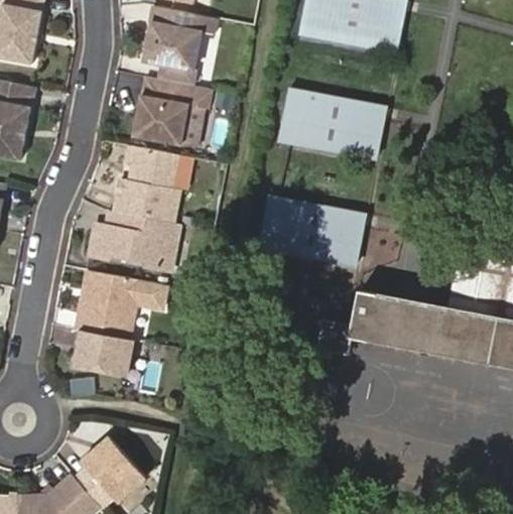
[(0,56),(27,62),(38,0),(0,0),(0,56)]
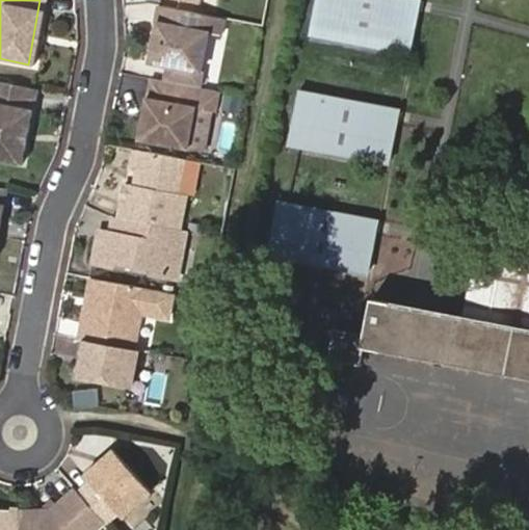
[(414,0),(316,0),(311,32),(411,51),(418,15),(420,4),(420,1),(414,0)]
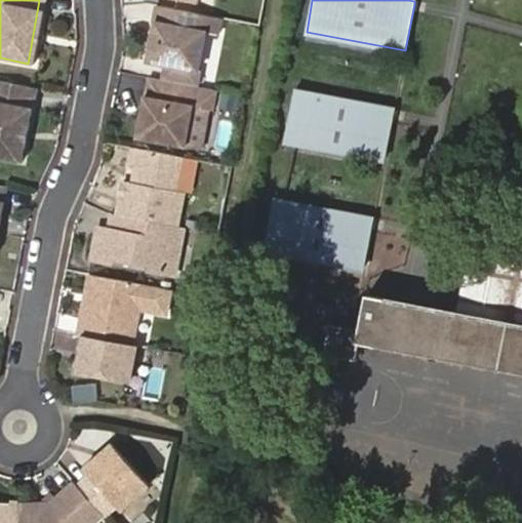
[(215,19),(151,7),(148,26),(150,26),(143,64),(160,67),(157,82),(192,88),(195,73),(193,72),(199,35),(212,38),(215,19)]
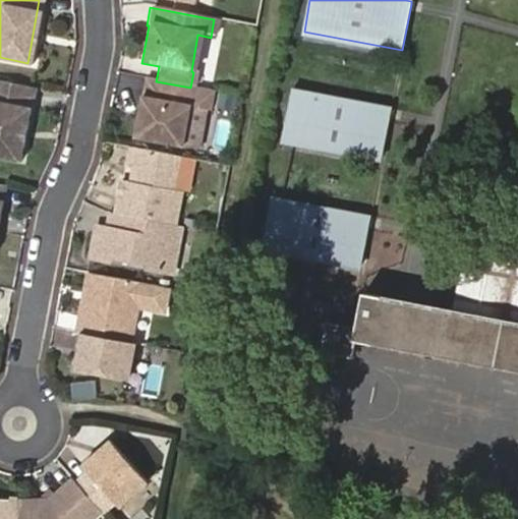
[(402,50),(304,32),(302,42),(400,59),(402,50)]
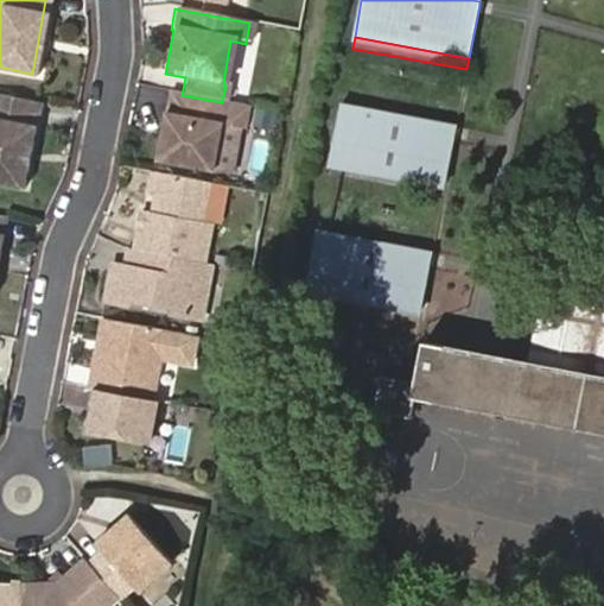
[(182,95),(166,92),(161,115),(167,117),(164,132),(158,137),(153,162),(209,172),(217,126),(241,130),(245,107),(222,102),(182,95)]
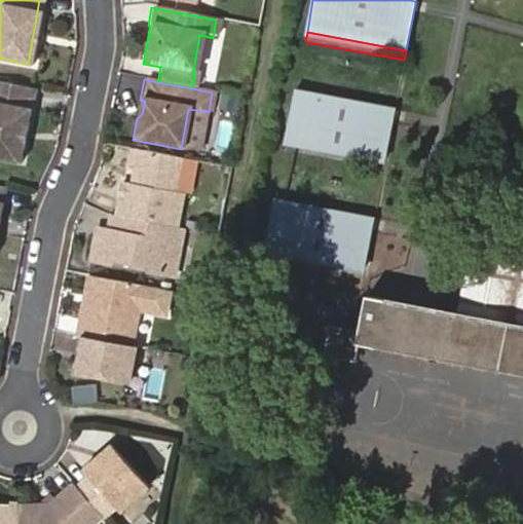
[(25,128),(31,87),(0,81),(0,156),(20,160),(24,138),(19,137),(21,127),(25,128)]
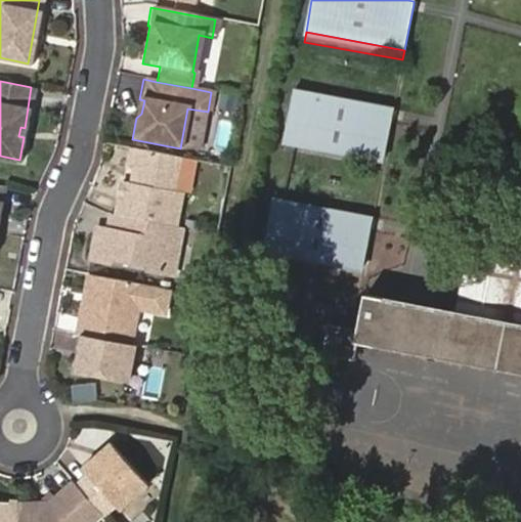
[(390,122),(392,113),(392,110),(294,91),(284,138),(384,157),(390,122)]
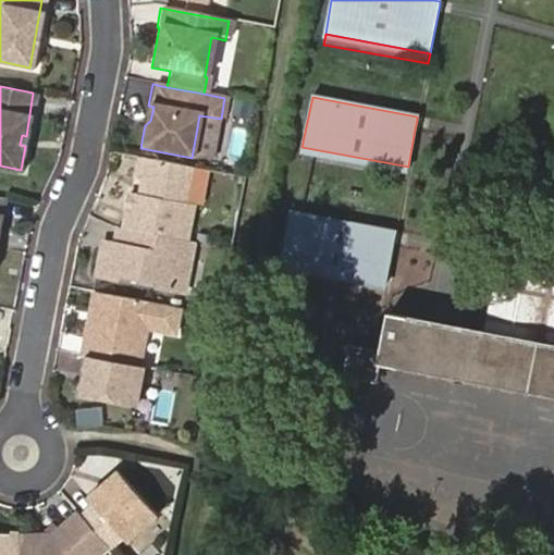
[(408,167),(302,147),(299,162),(405,181),(408,167)]
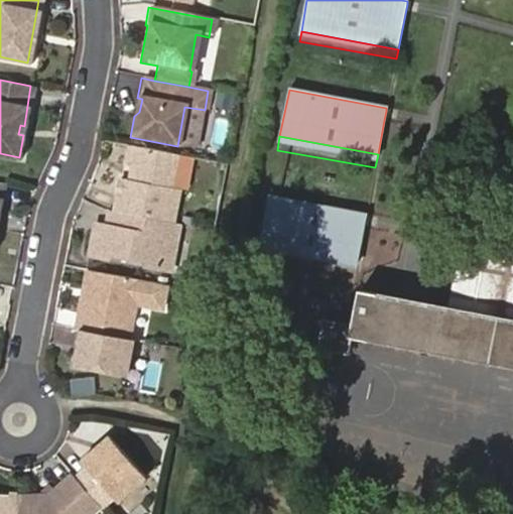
[(181,154),(133,145),(130,164),(133,168),(131,178),(116,175),(110,209),(174,222),(180,188),(175,187),(181,154)]
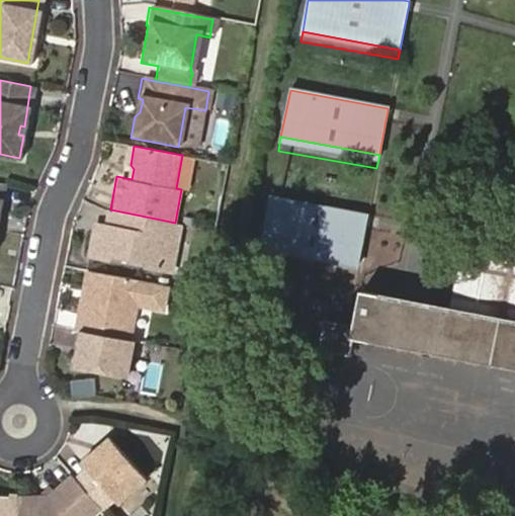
[(358,263),(365,226),(367,217),(367,212),(270,194),(260,244),(358,263)]
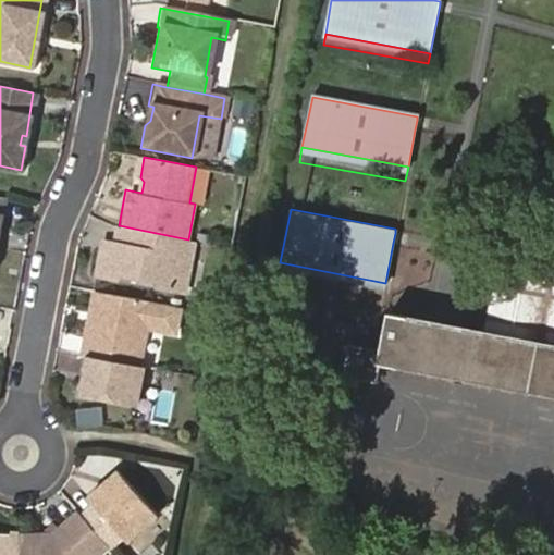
[(180,288),(189,239),(119,225),(113,224),(109,248),(97,246),(93,271),(112,275),(112,270),(154,279),(152,284),(180,288)]
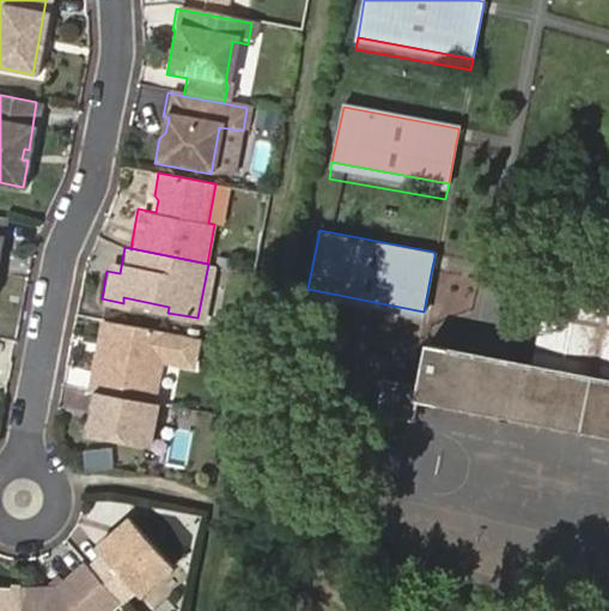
[(420,326),(424,312),(308,289),(305,303),(420,326)]
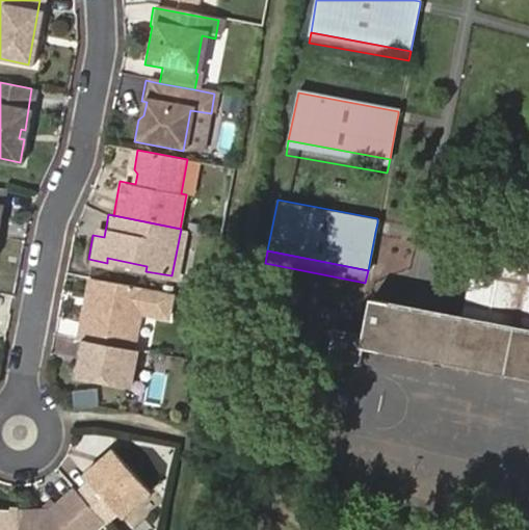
[(528,271),(476,261),(465,317),(528,329),(528,271)]
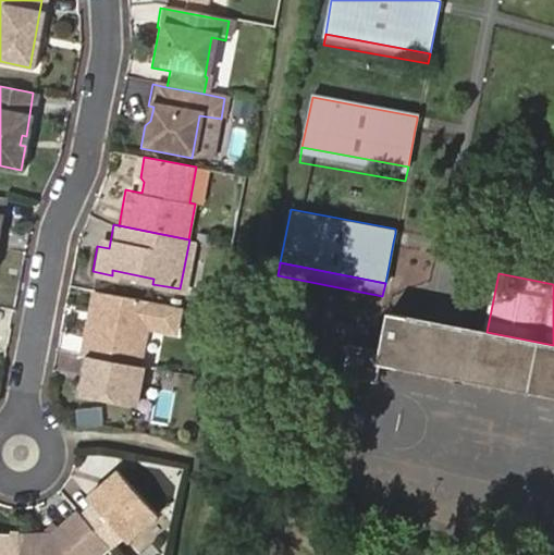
[(177,305),(93,291),(88,311),(93,312),(90,323),(86,322),(79,354),(83,354),(137,364),(146,325),(173,331),(177,305)]
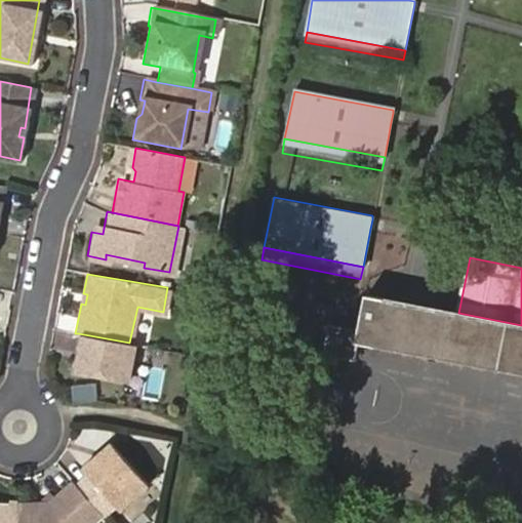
[(379,296),(366,294),(359,330),(326,324),(322,355),(354,361),(357,344),(521,375),(521,325),(458,313),(379,296)]
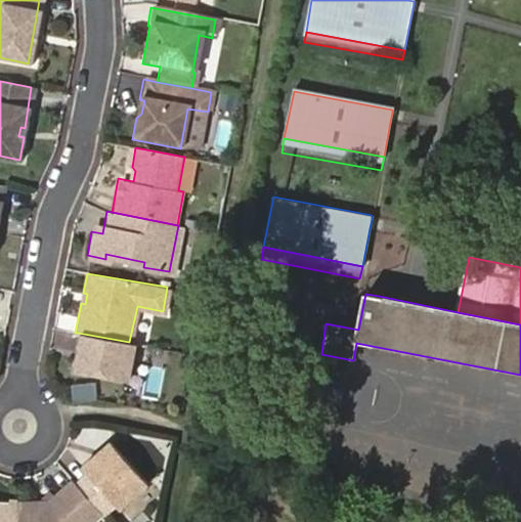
[(129,342),(78,333),(72,370),(126,380),(132,343),(129,342)]
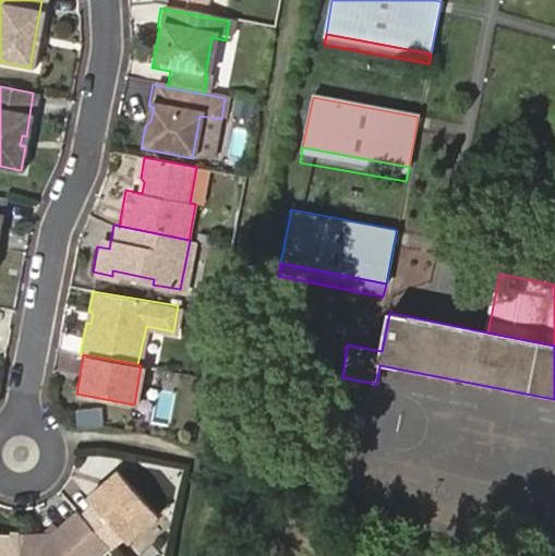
[(156,514),(117,470),(88,496),(94,503),(81,515),(108,543),(110,546),(123,534),(128,540),(156,514)]
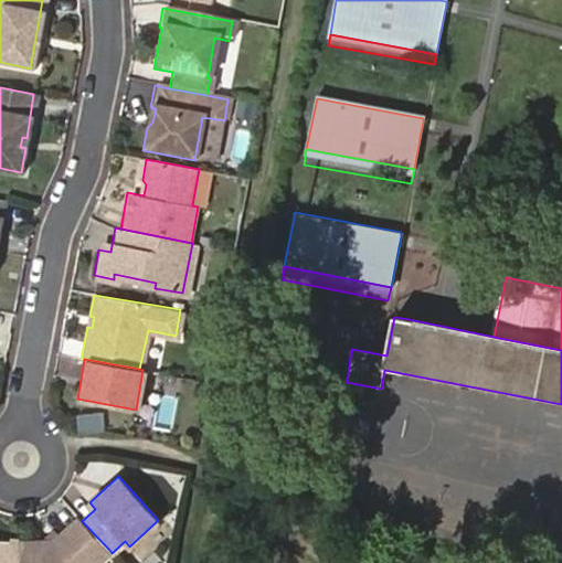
[(82,521),(80,517),(51,539),(18,541),(19,562),(93,562),(109,550),(82,521)]
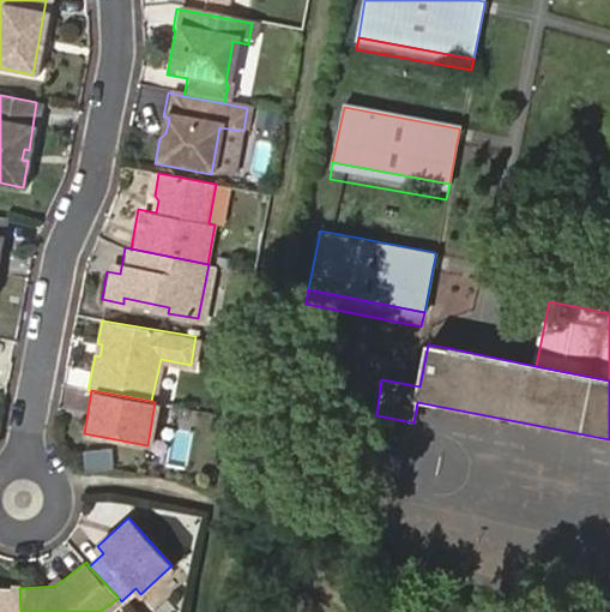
[(20,611),(19,588),(19,587),(0,585),(0,611),(20,611)]
